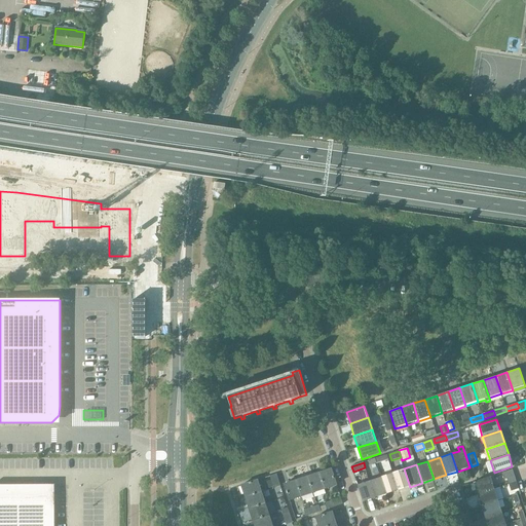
[(331,468),(320,473),(325,489),(336,485),(331,468)]
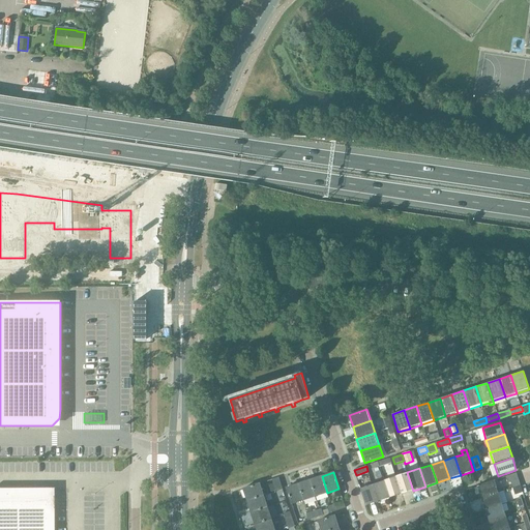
[(407,472),(395,476),(402,495),(413,491),(407,472)]
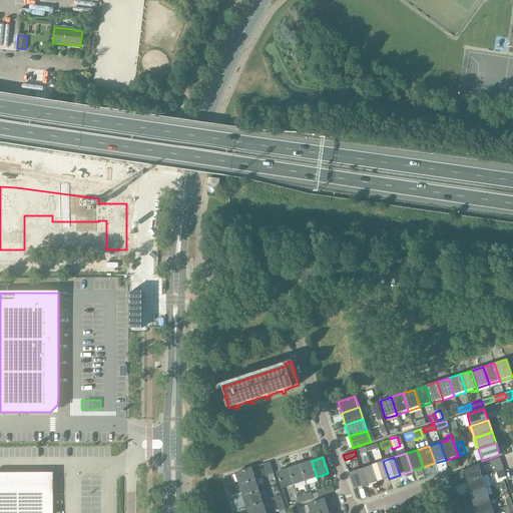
[(494,467),(496,472),(503,470),(500,458),(490,461),(492,468),(494,467)]
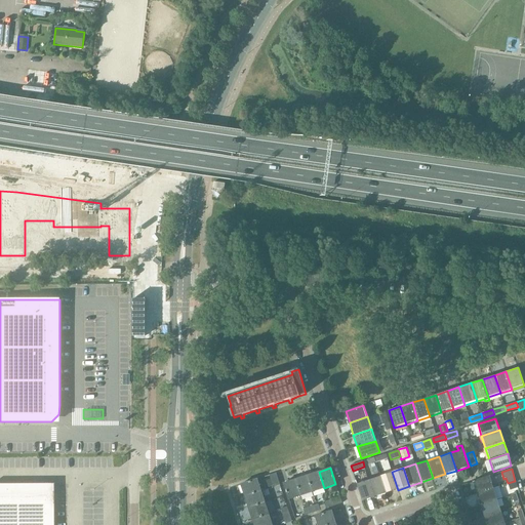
[(319,472),(307,476),(312,492),(324,488),(319,472)]
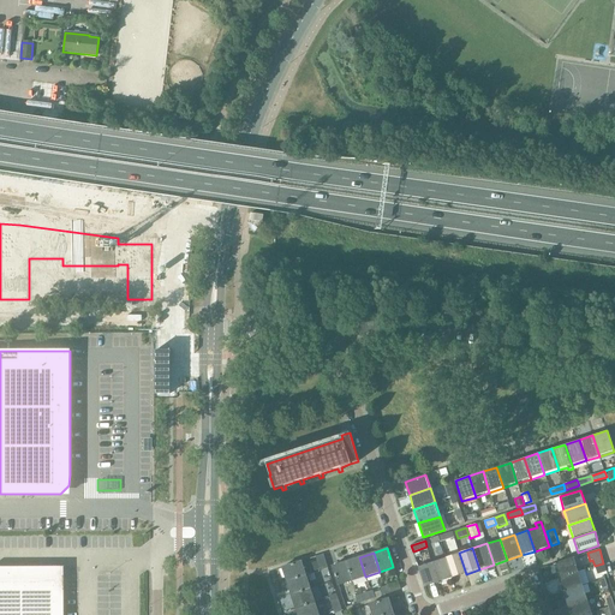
[(459,553),(445,557),(452,578),(466,574),(459,553)]
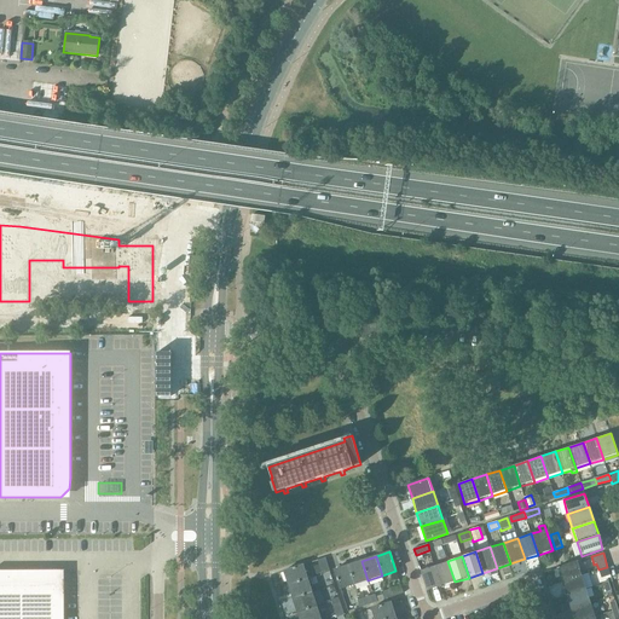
[(318,560),(320,568),(328,566),(325,557),(318,560)]
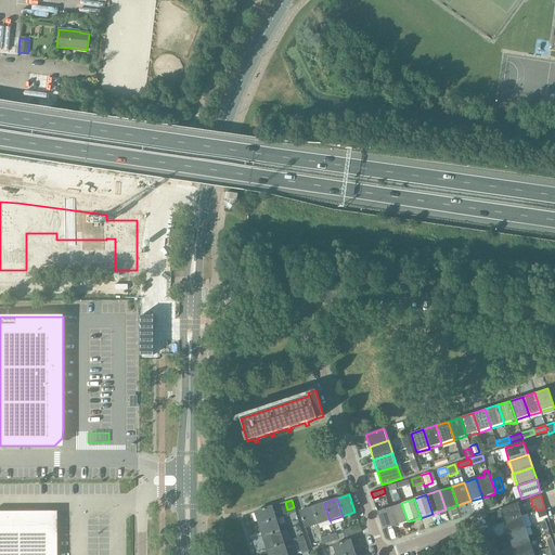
[(324,503),(312,507),(318,524),(330,520),(324,503)]
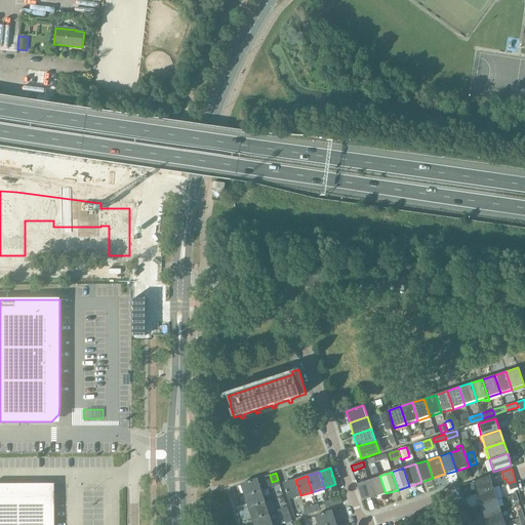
[(379,476),(368,480),(374,497),(386,493),(379,476)]
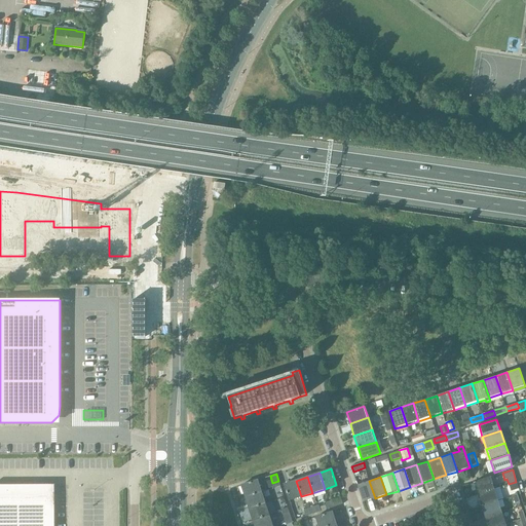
[(473,483),(477,494),(495,488),(491,477),(473,483)]
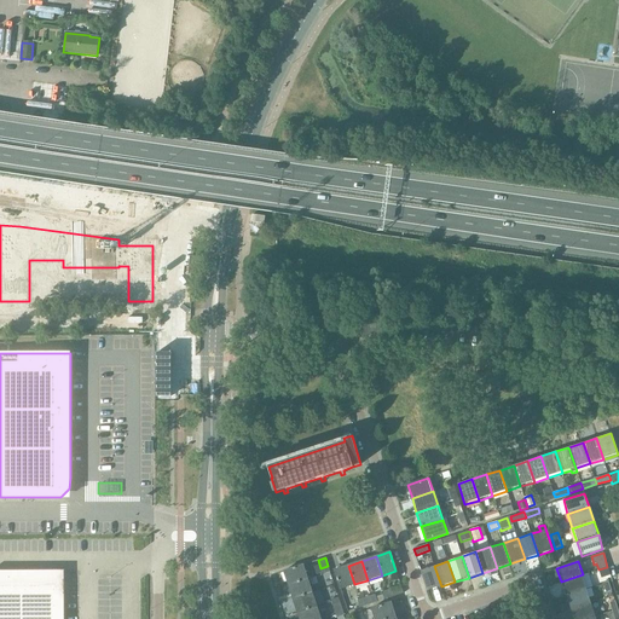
[(284,571),(289,585),(307,579),(304,565),(284,571)]
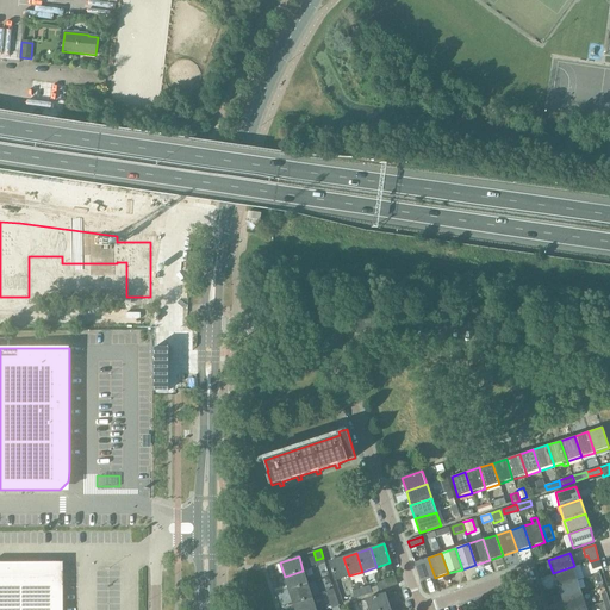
[(349,576),(343,558),(329,562),(335,580),(349,576)]
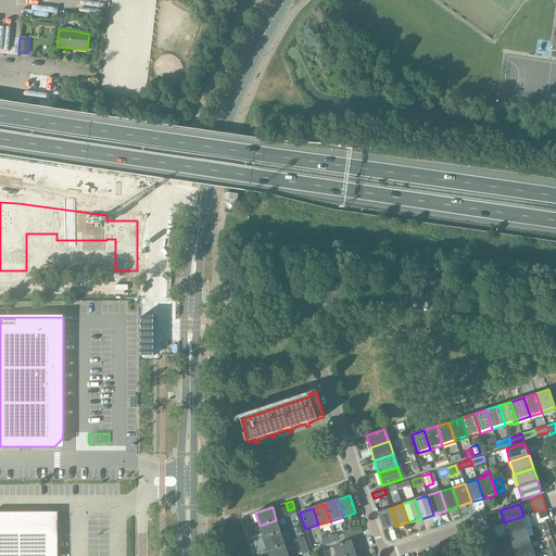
[(396,527),(390,508),(377,512),(383,531),(396,527)]
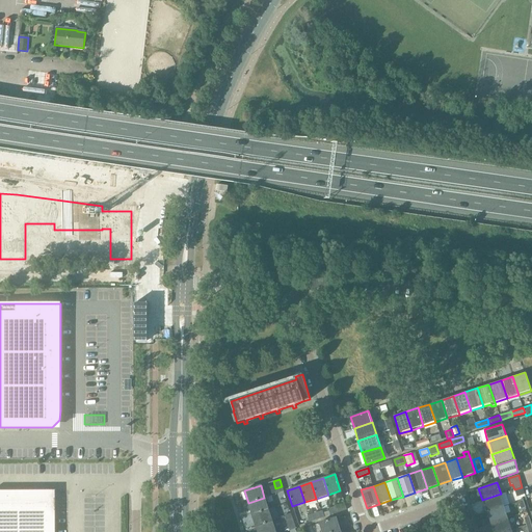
[(522,487),(514,489),(516,497),(525,495),(522,487)]
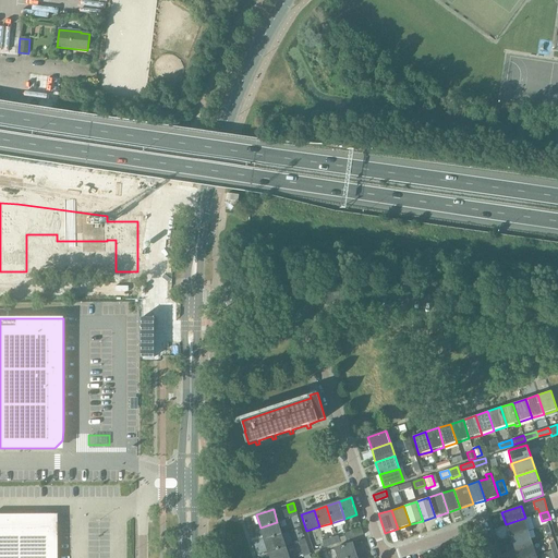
[(0,557),(49,557),(50,529),(50,528),(49,528),(49,529),(36,529),(35,528),(35,514),(0,514),(0,557)]
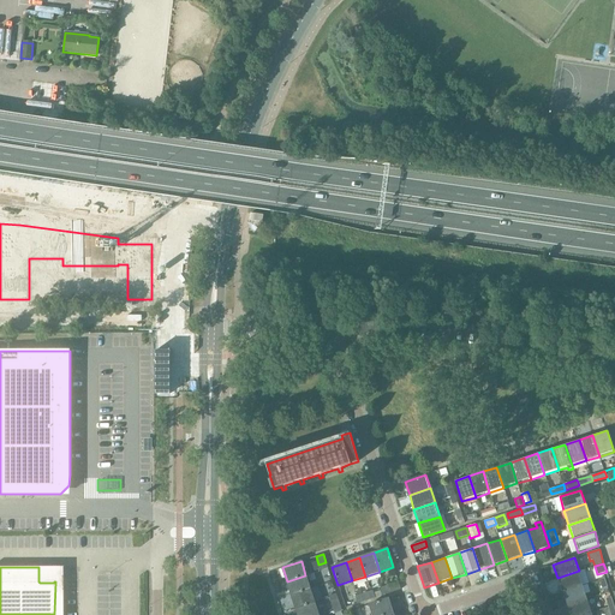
[(557,578),(562,592),(584,585),(579,571),(557,578)]
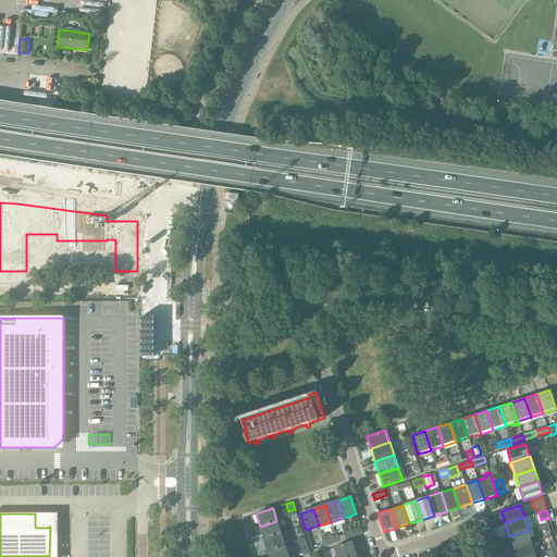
[(260,527),(264,539),(281,533),(276,521),(260,527)]
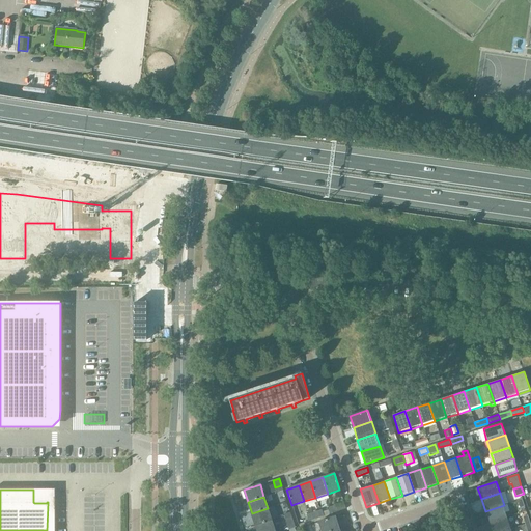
[(344,503),(333,506),(335,512),(346,509),(344,503)]
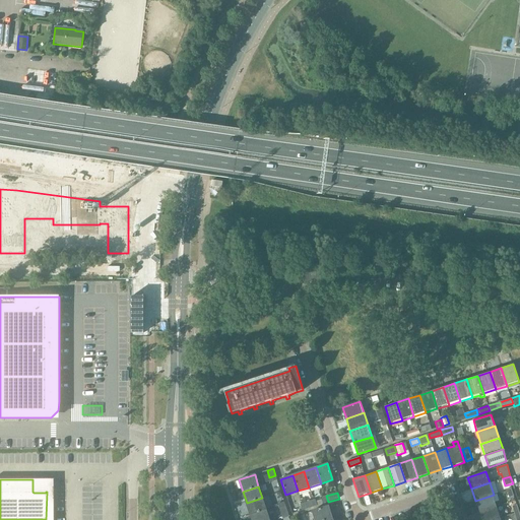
[(475,501),(479,512),(497,506),(494,495),(475,501)]
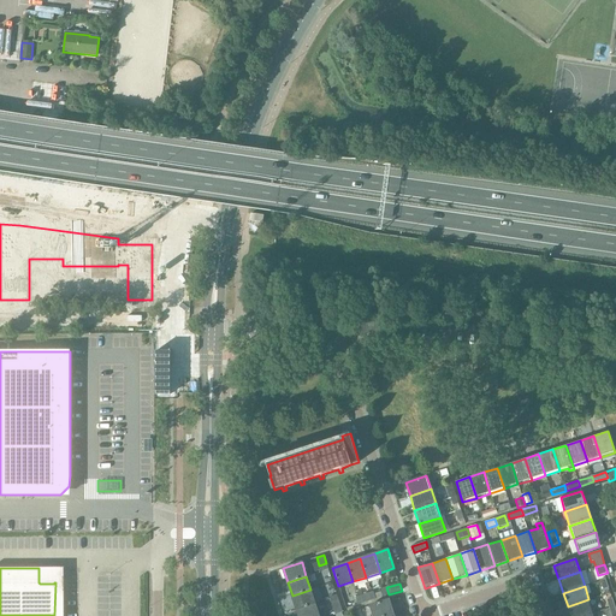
[(292,596),(296,610),(315,603),(311,590),(292,596)]
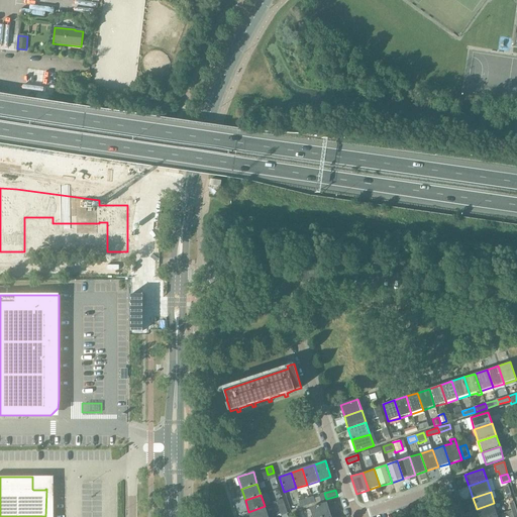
[(311,508),(313,516),(322,516),(330,515),(326,503),(311,508)]
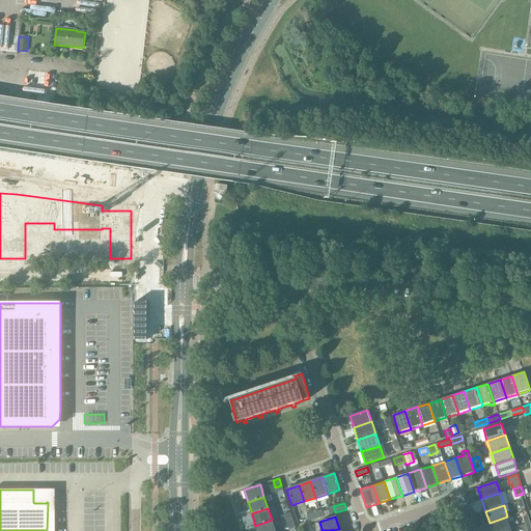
[(490,523),(492,530),(504,530),(511,529),(507,516),(490,523)]
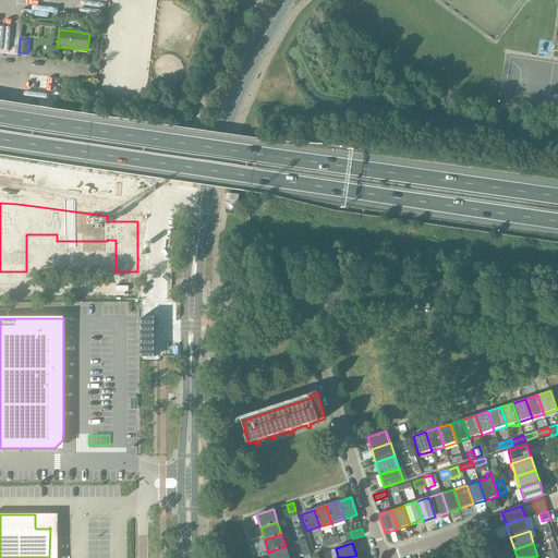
[(268,553),(270,557),(289,557),(286,546),(268,553)]
